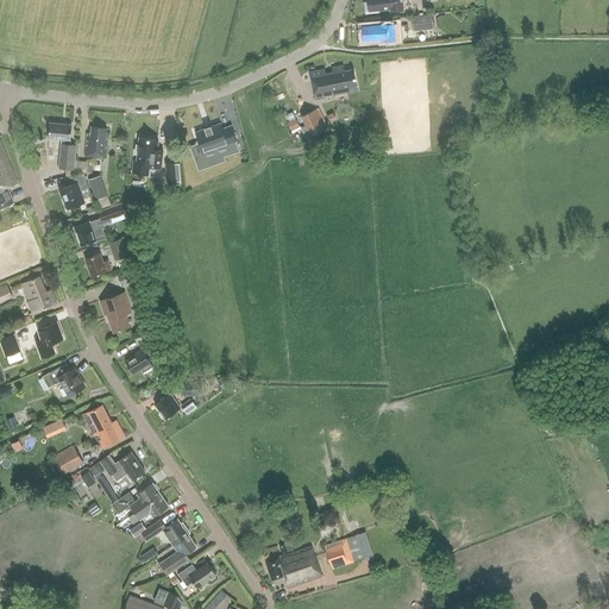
[(366,0),(368,2),(364,4),(365,14),(380,12),(378,10),(390,8),(390,11),(403,10),(402,0),(366,0)]
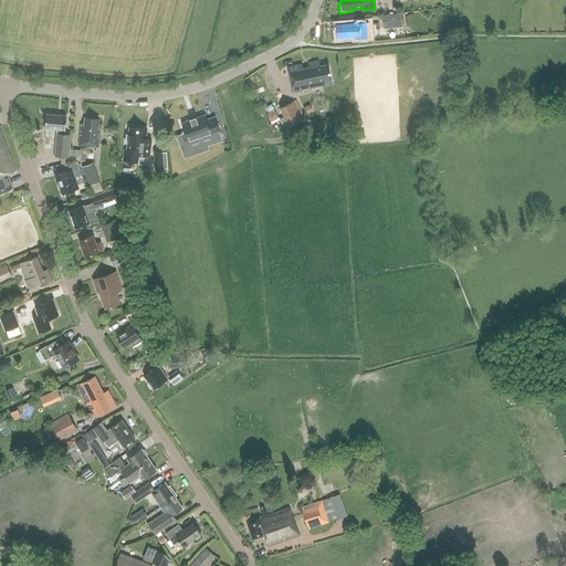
[(385,29),(402,27),(401,13),(383,16),(385,29)]
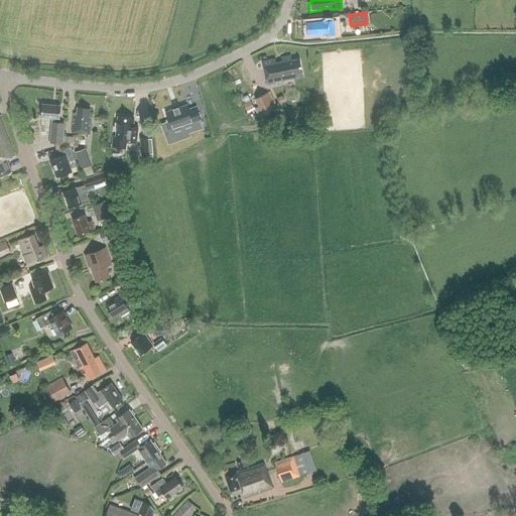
[(324,34),(337,33),(336,20),(306,22),(307,34),(323,33),(324,34)]
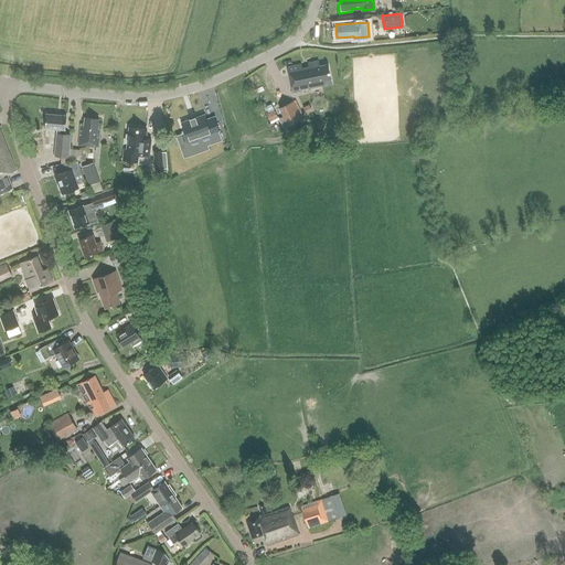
[(322,87),(332,85),(328,65),(319,66),(318,61),(308,63),(308,67),(302,68),(301,64),(287,67),(291,93),(310,89),(310,88),(321,86),(322,87)]
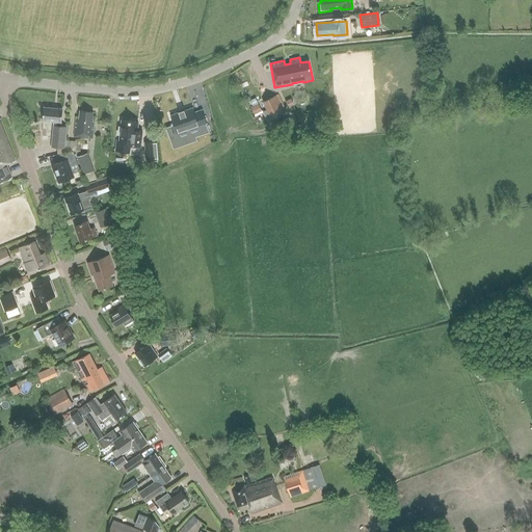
[(287,112),(278,95),(263,102),(266,109),(262,111),(267,122),(287,112)]
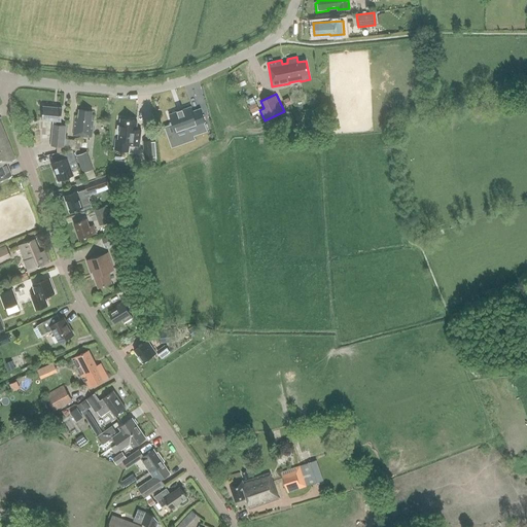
[(255,103),(248,106),(252,112),(258,109),(255,103)]
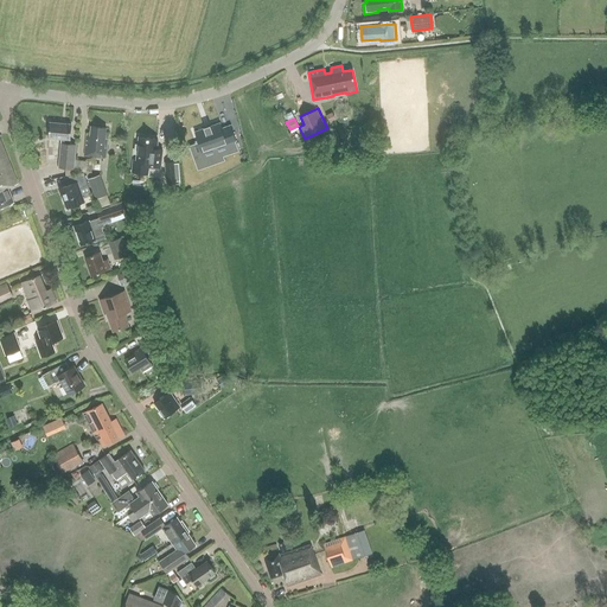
[(74,170),(75,160),(76,146),(69,145),(69,140),(70,140),(71,125),(50,123),(49,139),(62,140),(59,168),(66,168),(74,170)]
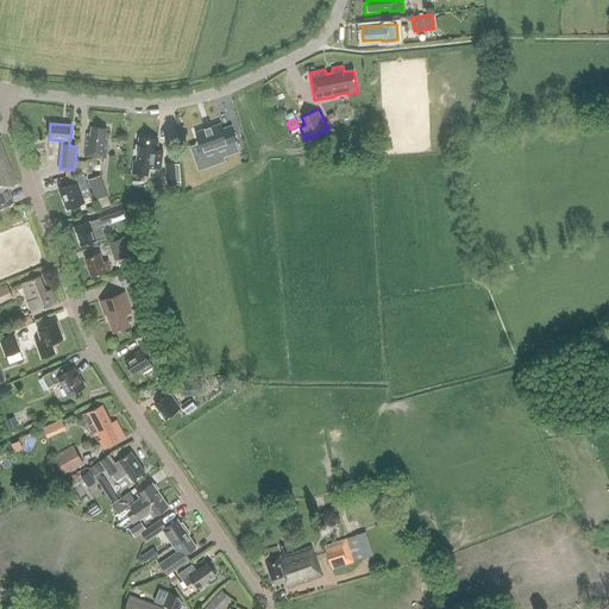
[(199,144),(205,161),(238,149),(231,127),(223,130),(220,125),(212,127),(211,125),(203,127),(205,130),(196,133),(200,143),(199,144)]
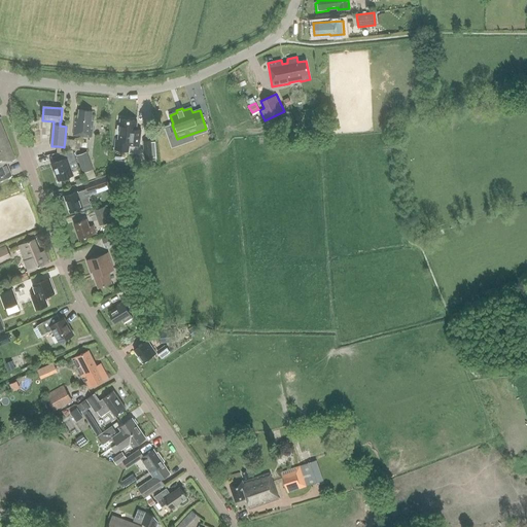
[(91,137),(93,120),(91,120),(92,111),(79,110),(77,121),(74,121),(73,136),(91,137)]
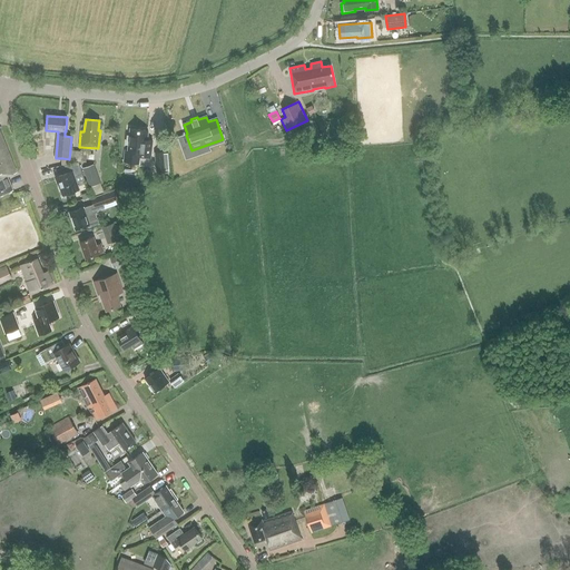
[(150,159),(151,141),(146,140),(147,131),(129,129),(129,137),(127,137),(126,145),(128,145),(127,151),(125,151),(124,163),(138,165),(139,158),(150,159)]
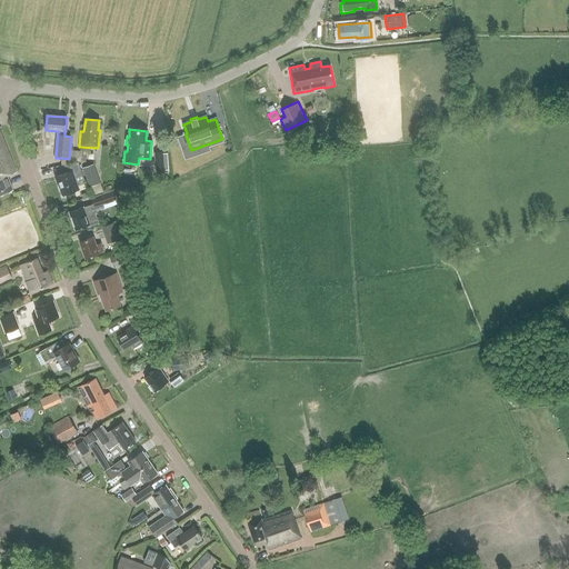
[(7,177),(17,172),(0,131),(0,195),(12,190),(7,177)]
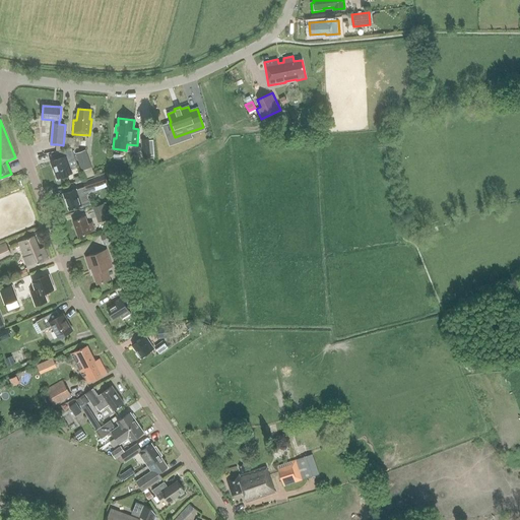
[(141,138),(142,158),(153,157),(153,155),(154,154),(153,140),(151,140),(151,138),(141,138)]
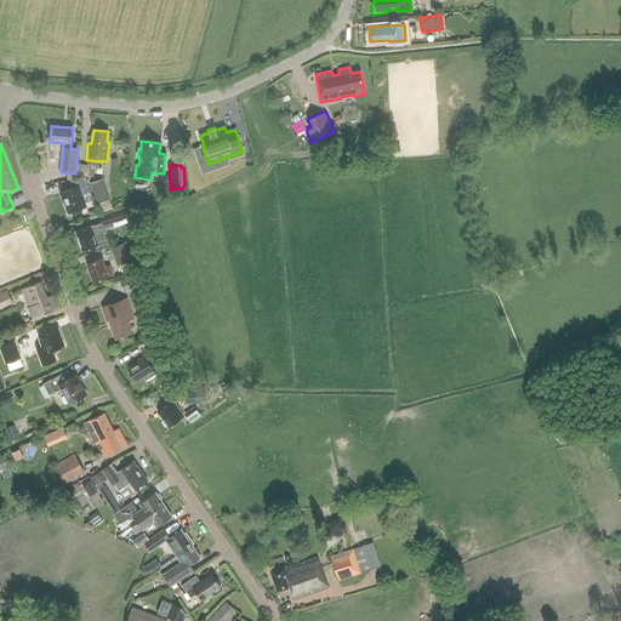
[(80,193),(90,189),(85,177),(68,183),(70,189),(62,193),(69,212),(85,208),(80,193)]
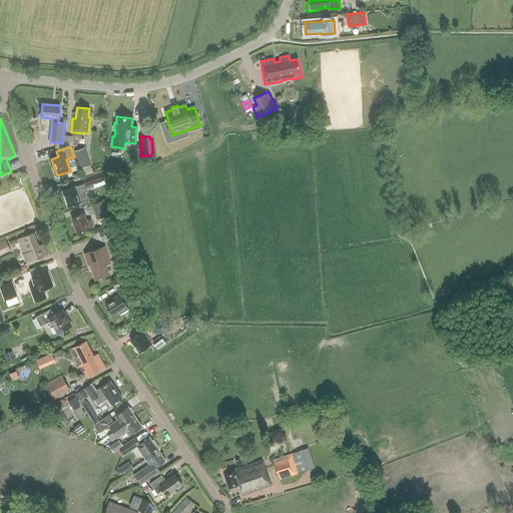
[(90,165),(84,147),(74,151),(80,168),(90,165)]
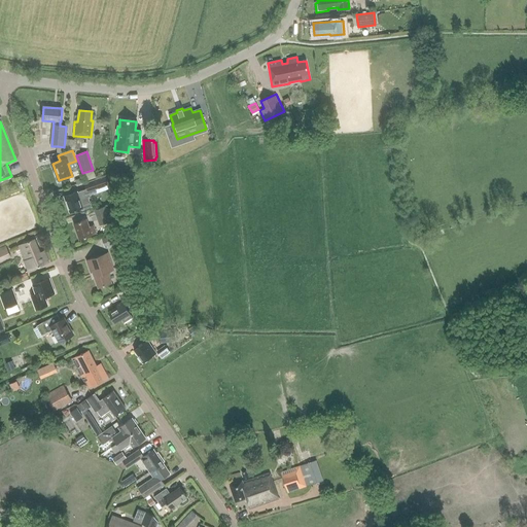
[(96,189),(107,185),(104,176),(84,183),(85,188),(86,192),(96,189)]
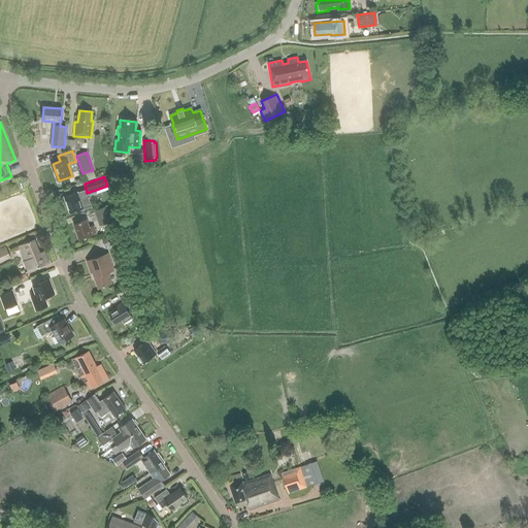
[(70,212),(81,209),(83,210),(92,207),(89,198),(91,195),(97,193),(96,190),(87,193),(86,189),(64,197),(70,212)]
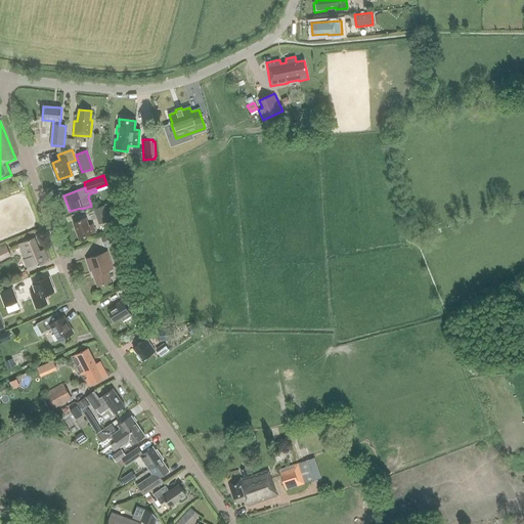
[(99,224),(111,220),(104,205),(93,209),(99,224)]
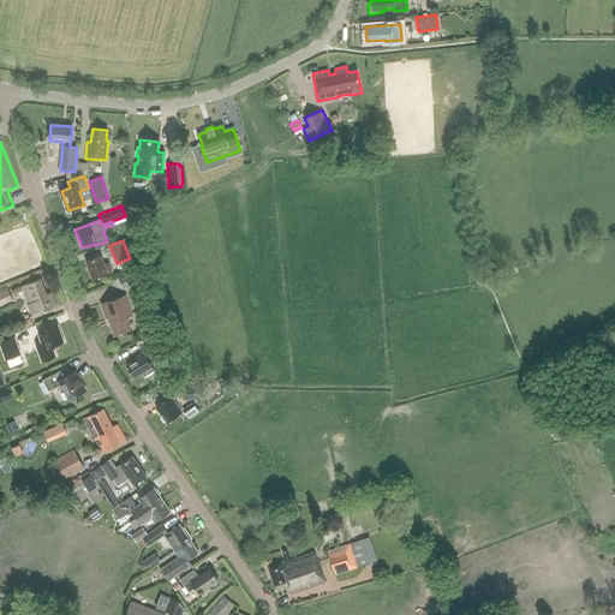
[(93,280),(112,273),(109,263),(105,266),(101,256),(85,262),(93,280)]
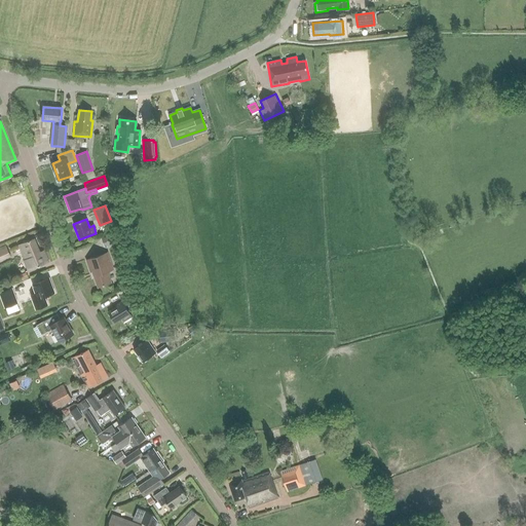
[(119,241),(116,232),(101,238),(104,247),(119,241)]
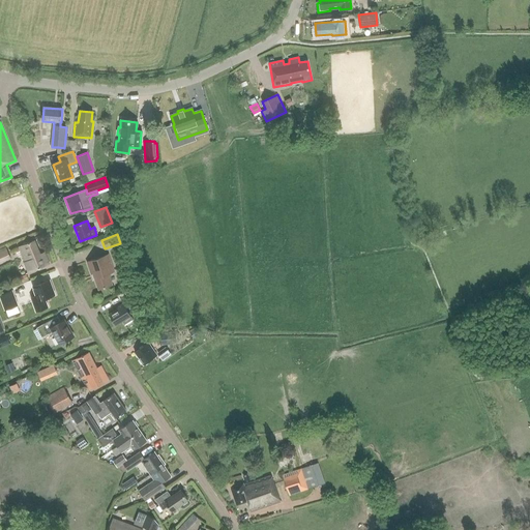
[(28,272),(49,265),(43,253),(39,255),(34,241),(19,246),(24,261),(23,261),(28,272)]
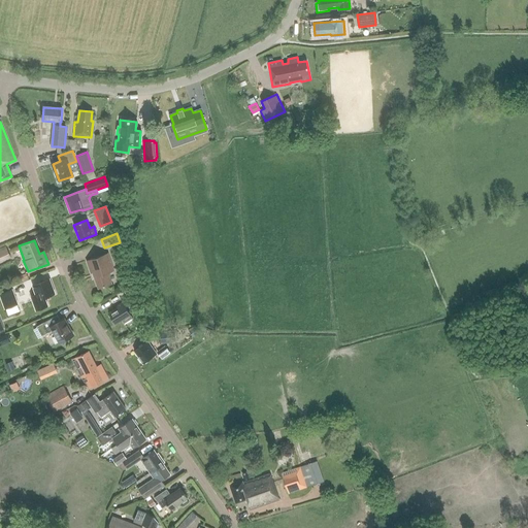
[(0,260),(8,257),(5,248),(0,249),(0,260)]
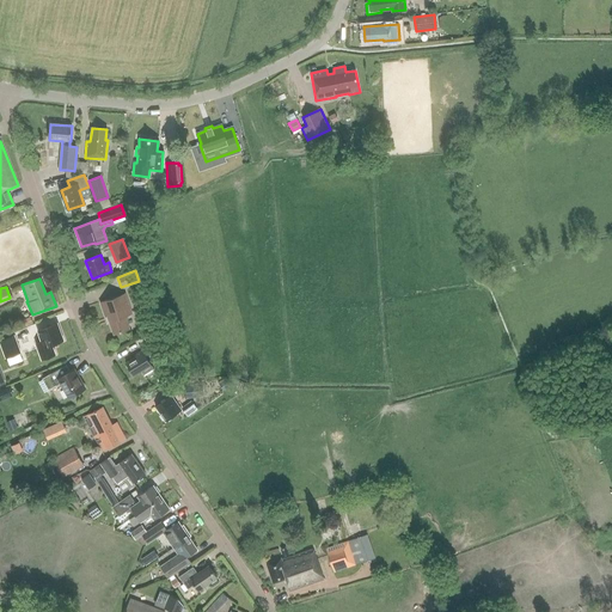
[(124,317),(132,314),(124,294),(99,303),(105,317),(108,317),(114,335),(129,329),(124,317)]
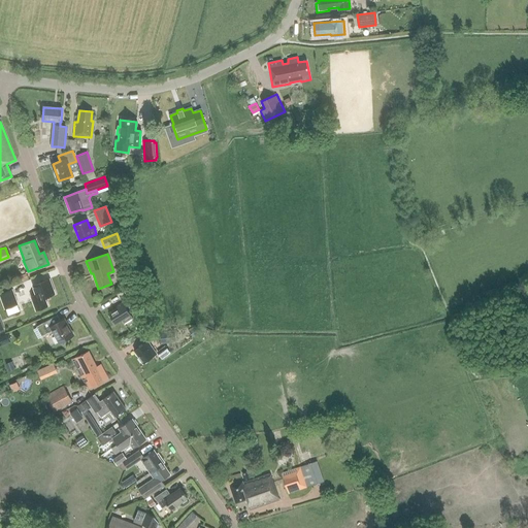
[(32,286),(36,295),(31,297),(35,310),(47,306),(44,298),(55,294),(50,279),(32,286)]
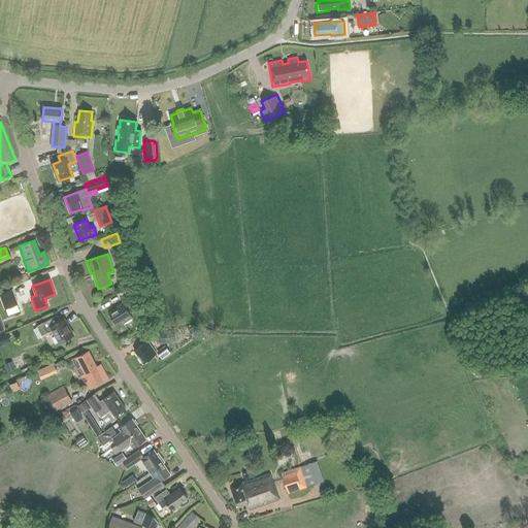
[(0,296),(4,309),(18,305),(12,290),(0,294),(0,296)]
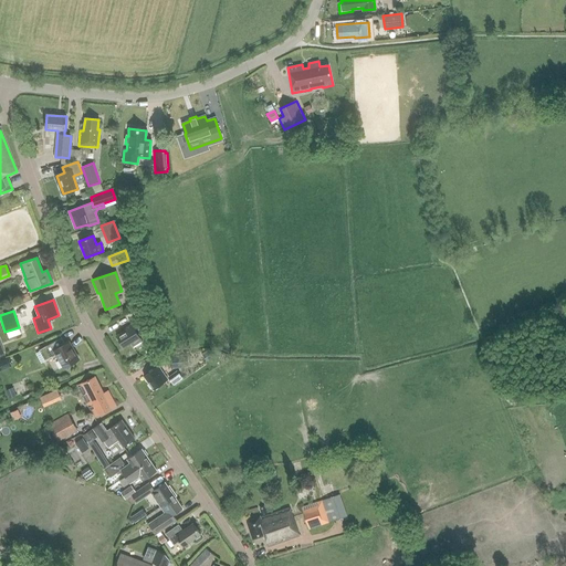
[(124,347),(130,343),(134,348),(143,343),(132,324),(124,329),(125,331),(116,335),(124,347)]
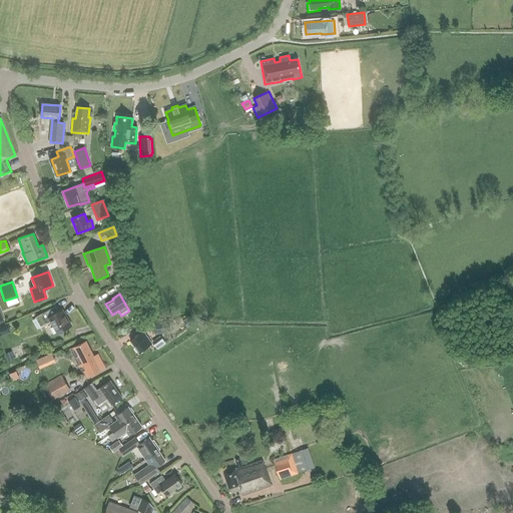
[(51,309),(41,314),(35,318),(40,327),(51,321),(58,333),(70,326),(61,311),(55,315),(51,309)]
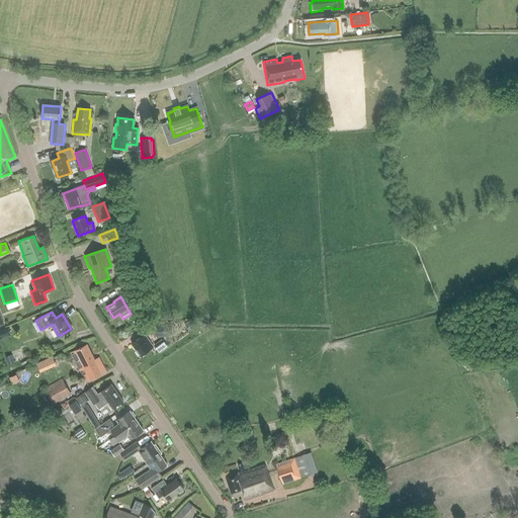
[(197,326),(195,322),(191,324),(189,322),(185,325),(189,331),(197,326)]
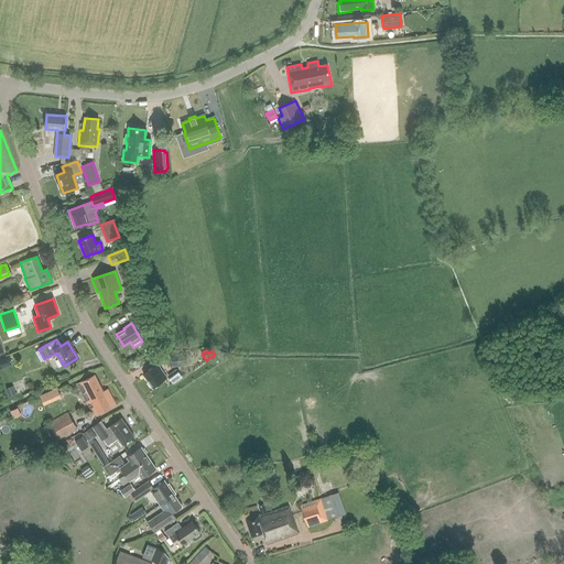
[(172,367),(187,366),(186,354),(171,355),(172,367)]
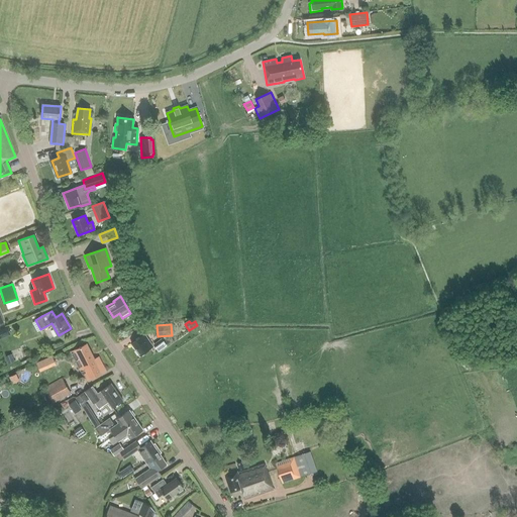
[(0,338),(11,334),(7,326),(0,329),(0,338)]
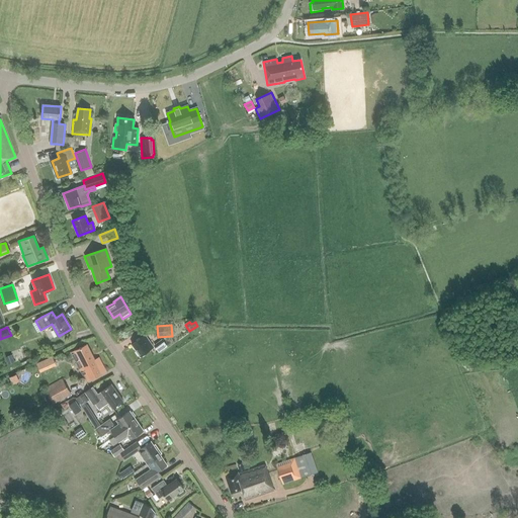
[(140,356),(153,347),(145,335),(132,344),(140,356)]
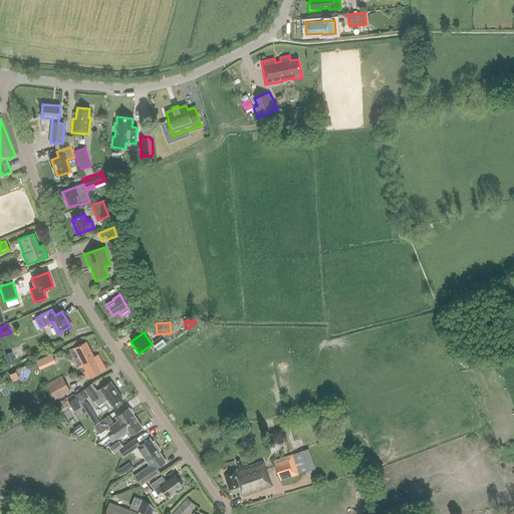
[(79,364),(78,364),(85,378),(105,368),(98,355),(94,357),(86,342),(71,350),(75,359),(76,358),(79,364)]
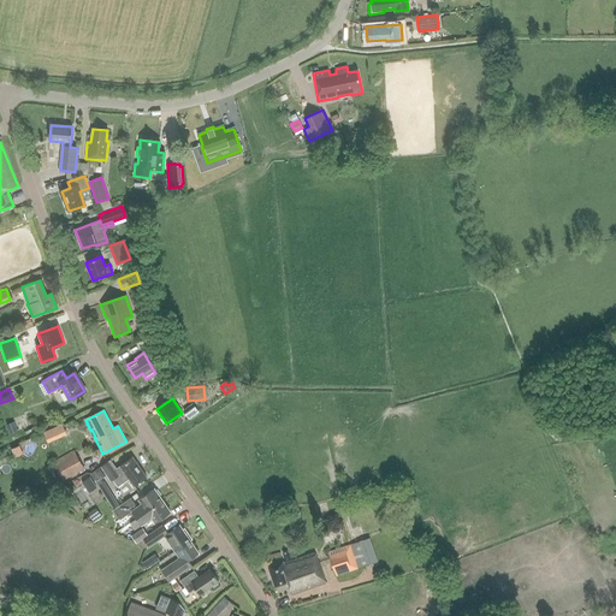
[(63,480),(84,468),(75,451),(54,463),(63,480)]
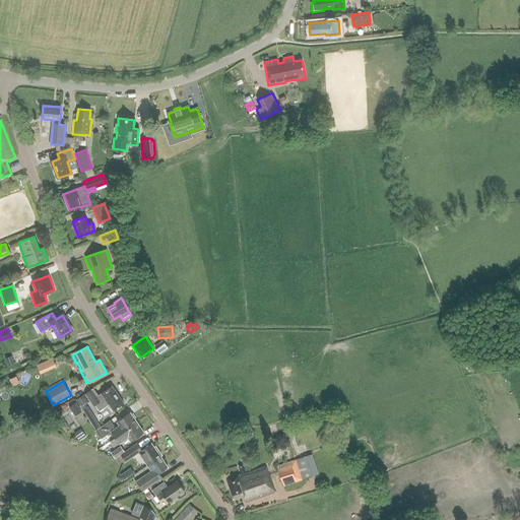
[(124,403),(112,386),(99,395),(93,388),(85,393),(94,406),(95,405),(100,411),(110,404),(114,410),(124,403)]
